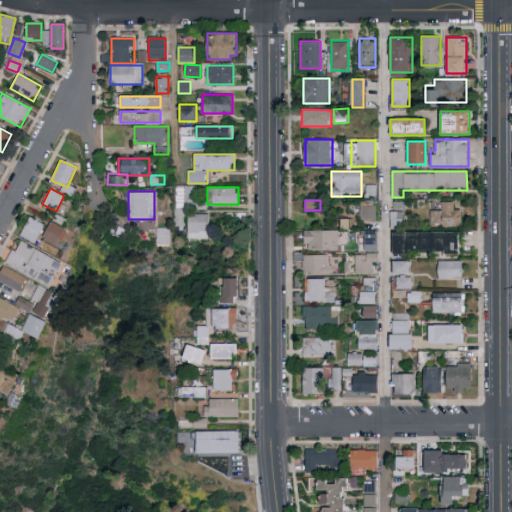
[(376,202),(374,221),(360,220),(361,201),(376,202)]
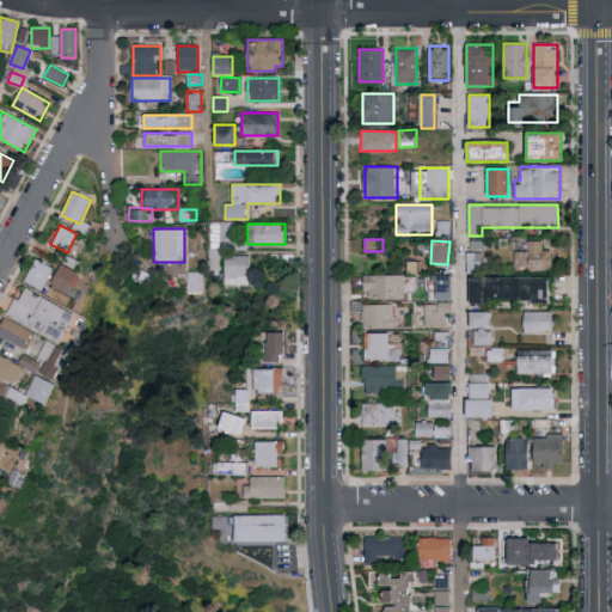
[(551,250),(551,270),(514,270),(514,252),(528,252),(528,240),(544,240),(544,250),(551,250)]
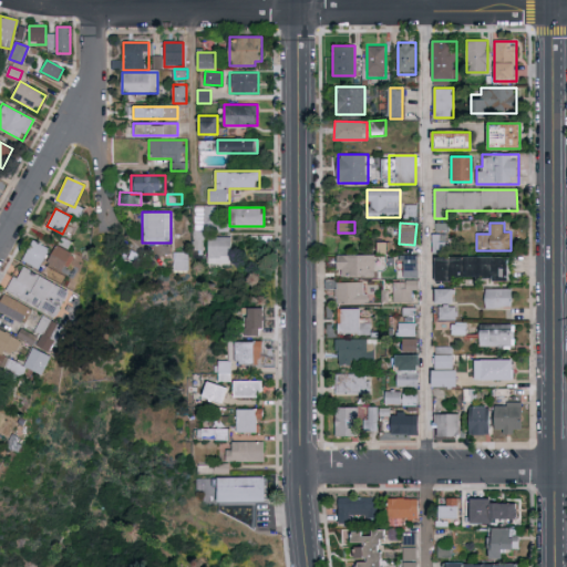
[(433,253),(432,234),(446,234),(446,253),(433,253)]
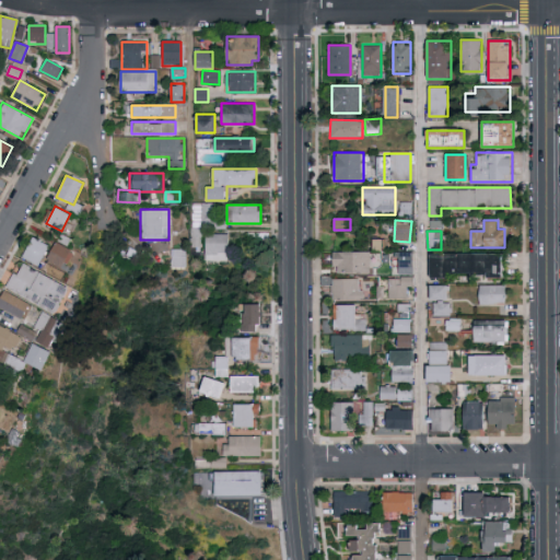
[(228,260),(206,260),(206,234),(228,234),(228,260)]
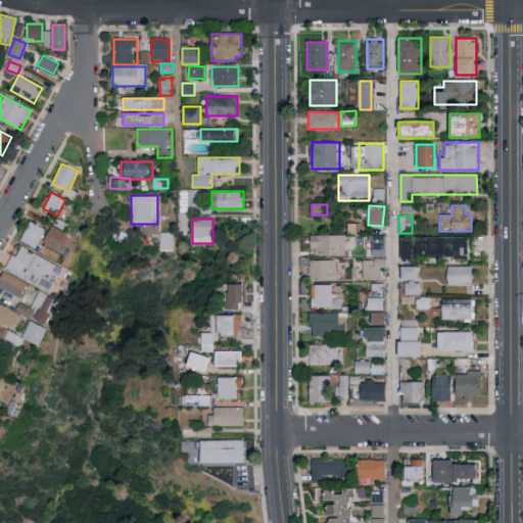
[(46,230),(35,248),(20,239),(32,221),(46,230)]
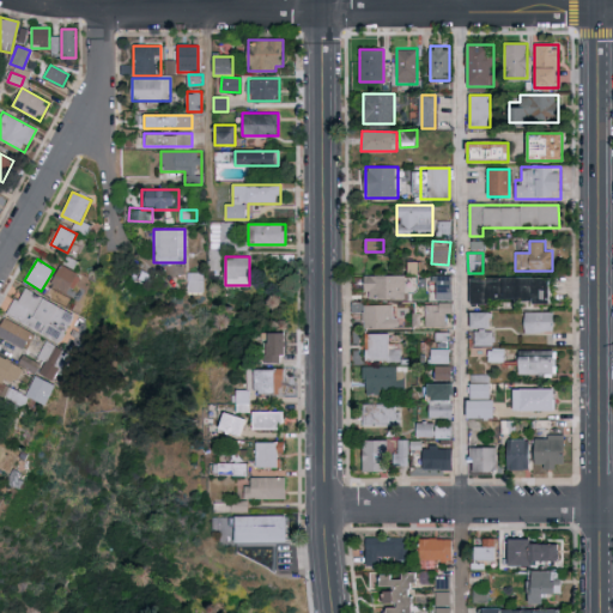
[(79,269),(70,292),(53,286),(62,262),(79,269)]
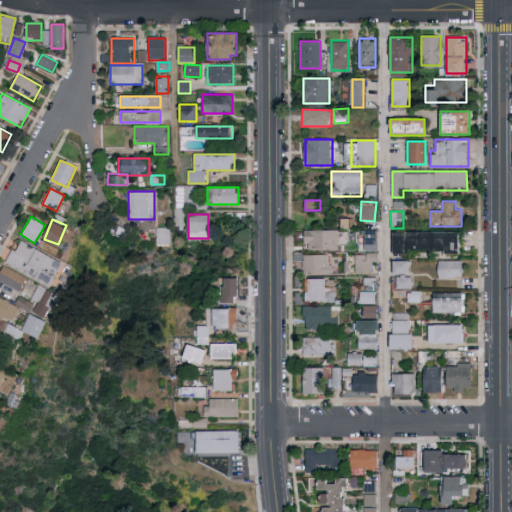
[(170,228),(170,244),(157,244),(157,228),(170,228)]
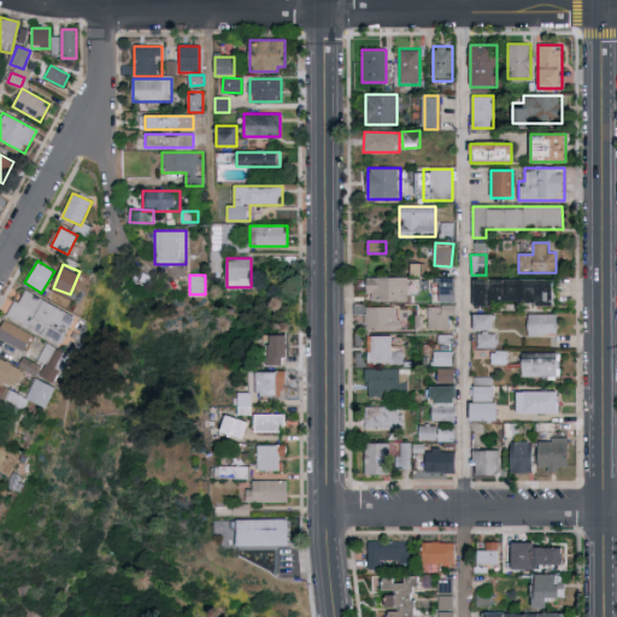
[(406,277),(406,301),(368,301),(368,277),(406,277)]
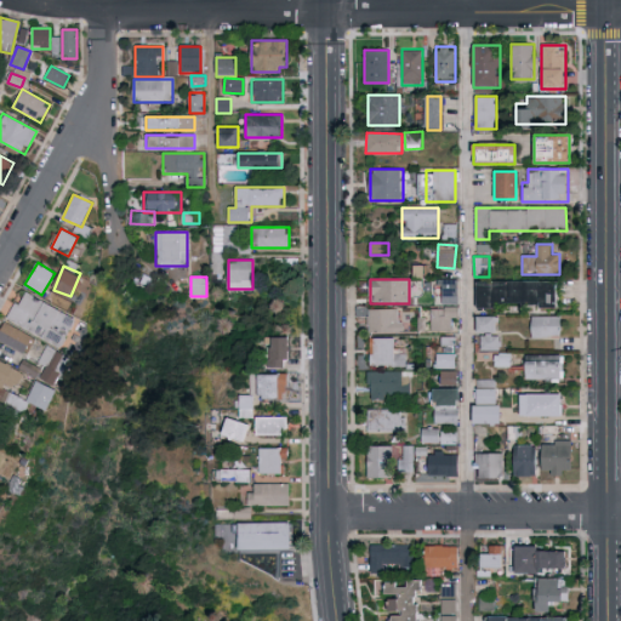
[(459,296),(439,296),(439,280),(459,280),(459,296)]
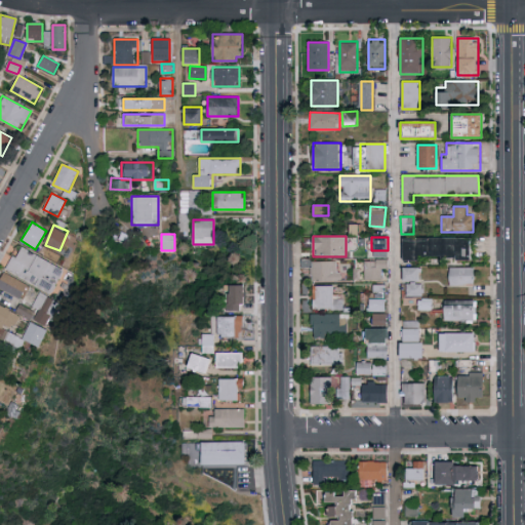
[(403,259),(403,238),(471,238),(470,260),(403,259)]
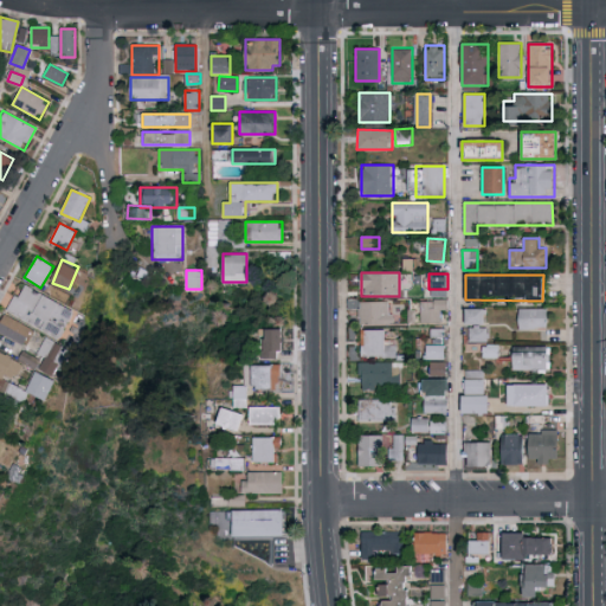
[(6,313),(20,284),(75,310),(60,339),(6,313)]
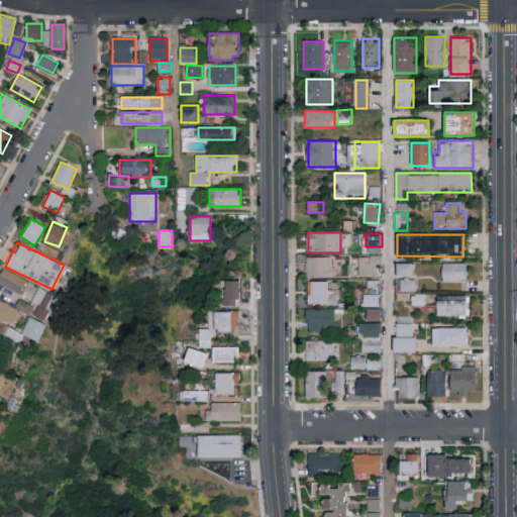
[(358,276),(358,255),(380,255),(380,276),(358,276)]
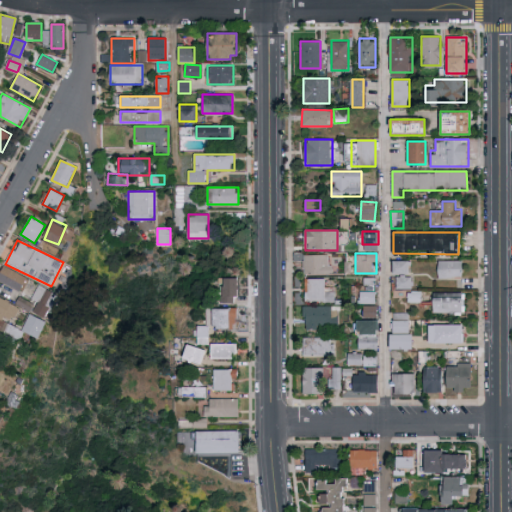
[(330,275),(303,275),(303,255),(330,255),(330,275)]
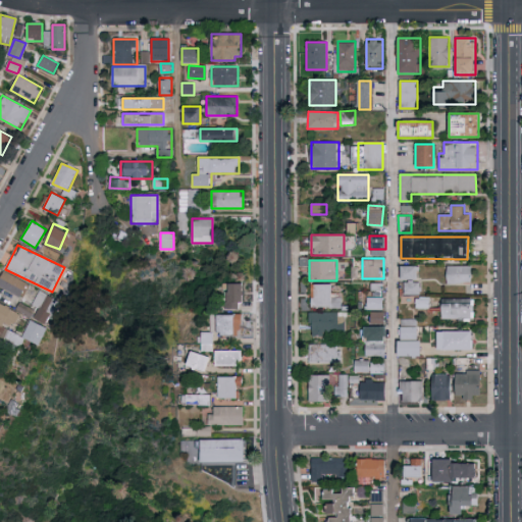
[(401,280),(401,266),(418,266),(418,280),(401,280)]
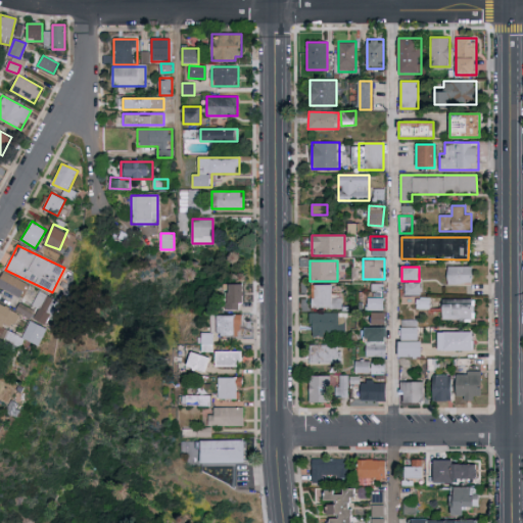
[(472,267),(472,284),(447,284),(447,267),(472,267)]
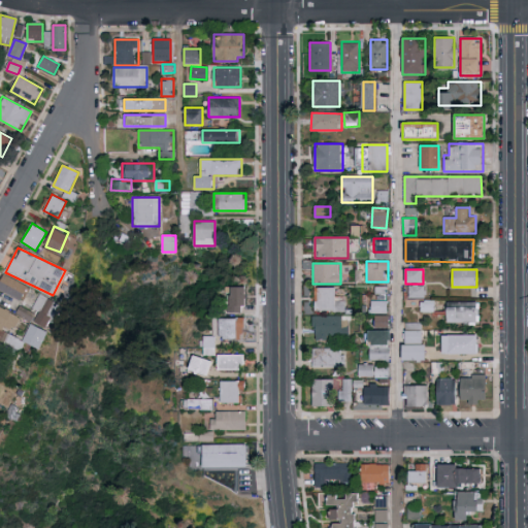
[(0,291),(0,282),(3,274),(28,285),(22,300),(0,291)]
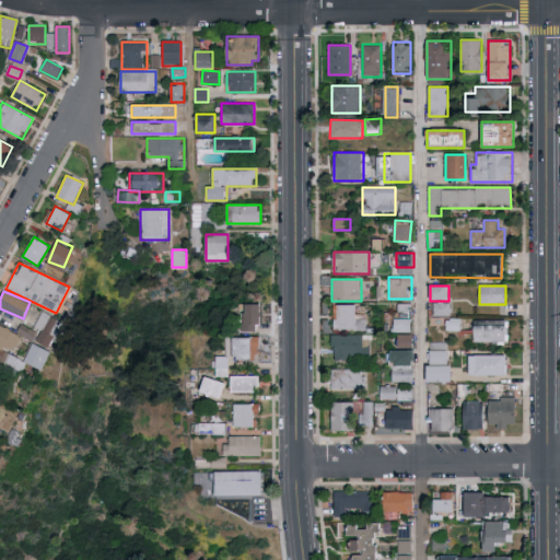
[(451,303),(451,316),(433,316),(433,303),(451,303)]
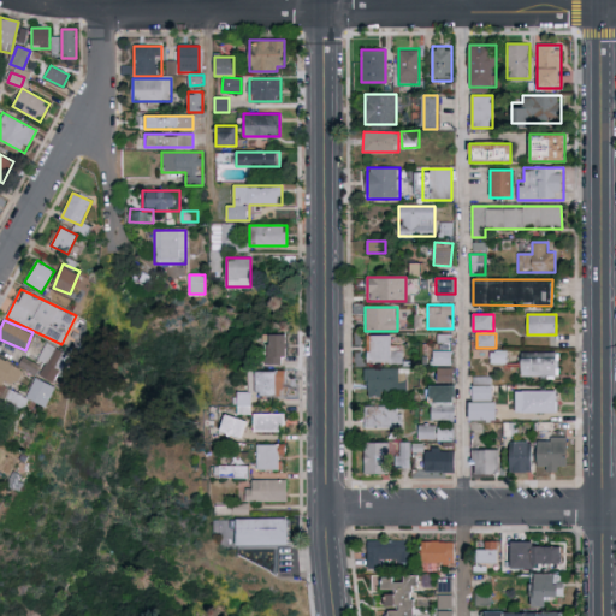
[(285,335),(285,365),(267,365),(267,335),(285,335)]
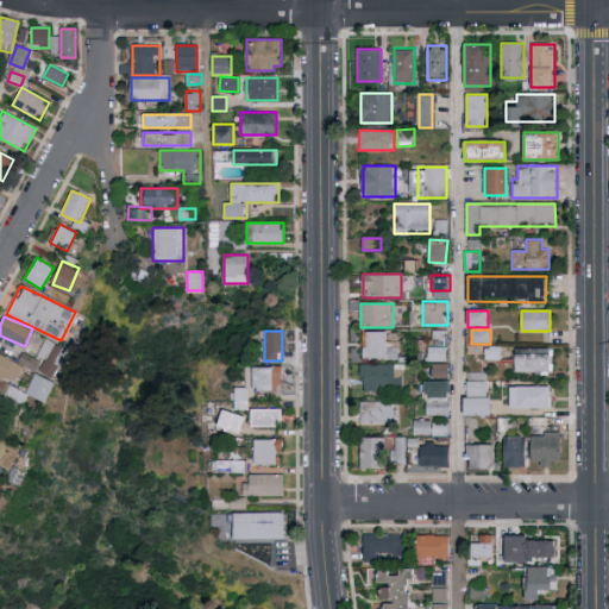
[(363,359),(363,332),(387,332),(387,343),(394,343),(394,359),(363,359)]
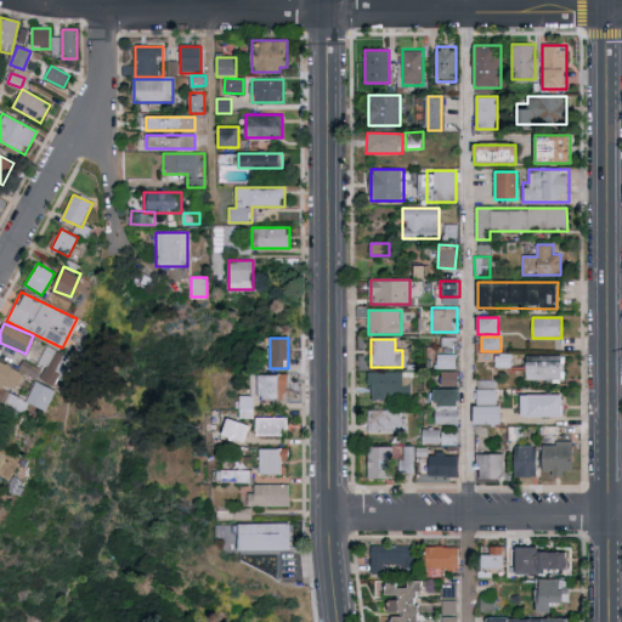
[(52,385),(43,378),(50,367),(40,361),(49,348),(62,356),(55,366),(62,371),(52,385)]
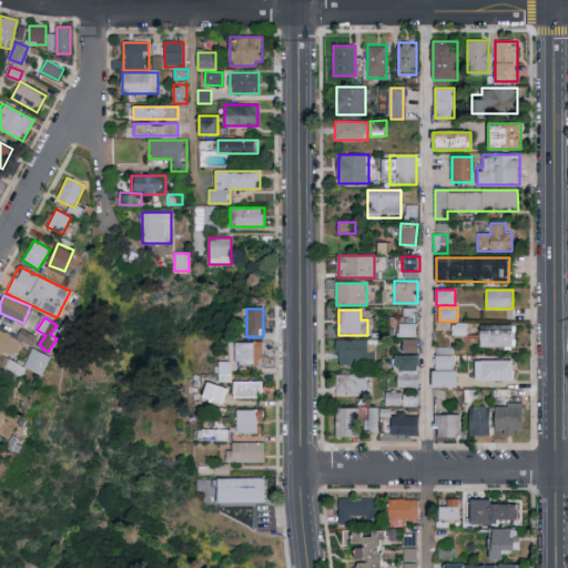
[(398,336),(398,324),(416,324),(416,336),(398,336)]
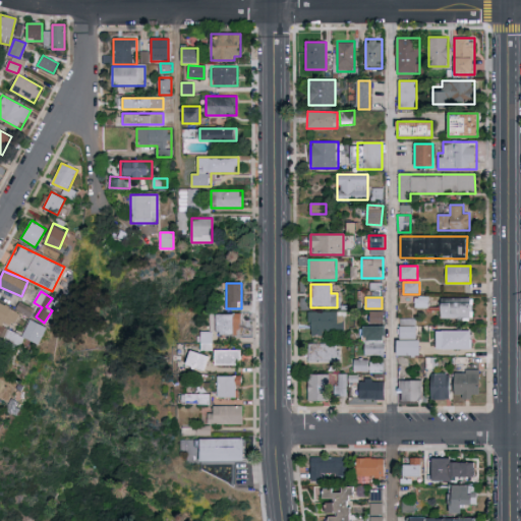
[(414,308),(414,297),(427,297),(427,307),(414,308)]
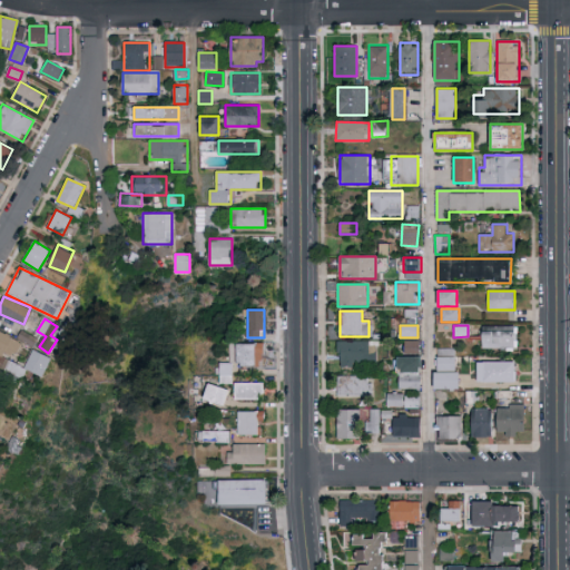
[(482,350),(482,326),(517,326),(517,350),(482,350)]
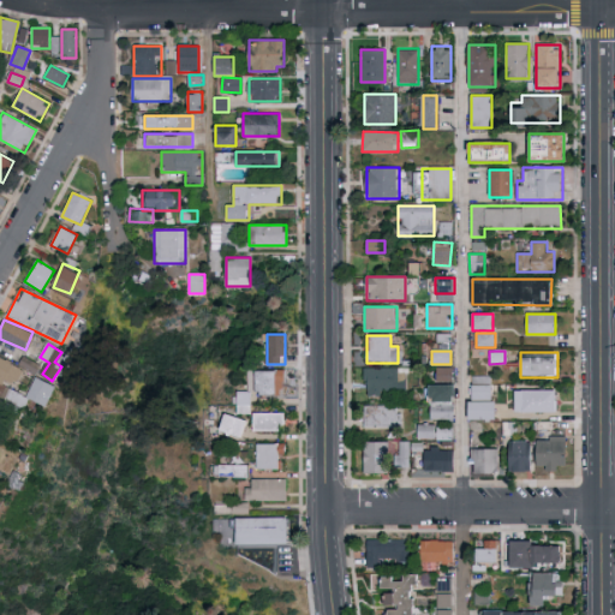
[(45,364),(25,354),(21,363),(40,372),(45,364)]
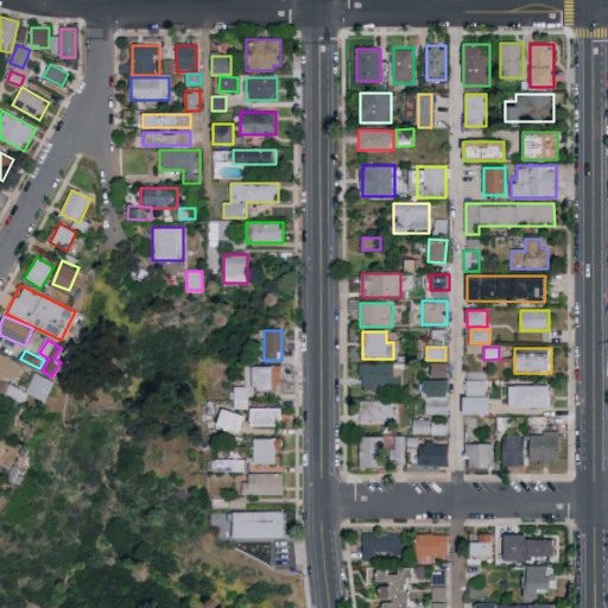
[(13,385),(0,379),(0,353),(23,363),(13,385)]
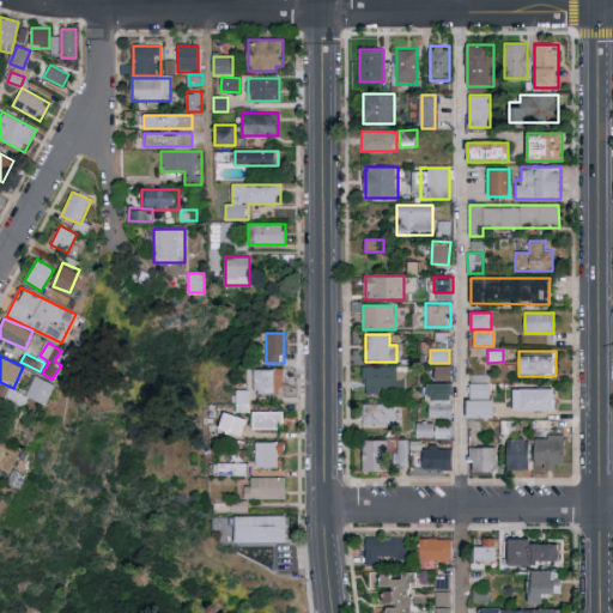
[(396,366),(396,394),(365,394),(365,366),(396,366)]
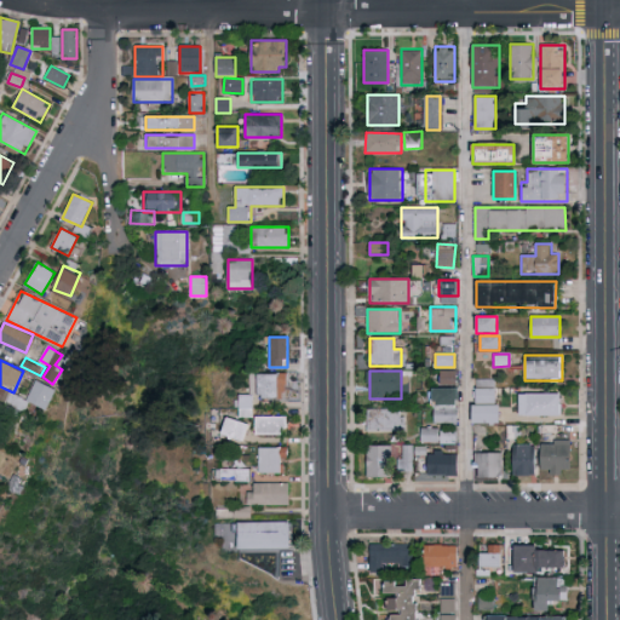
[(286,399),(257,399),(257,373),(286,373),(286,399)]
